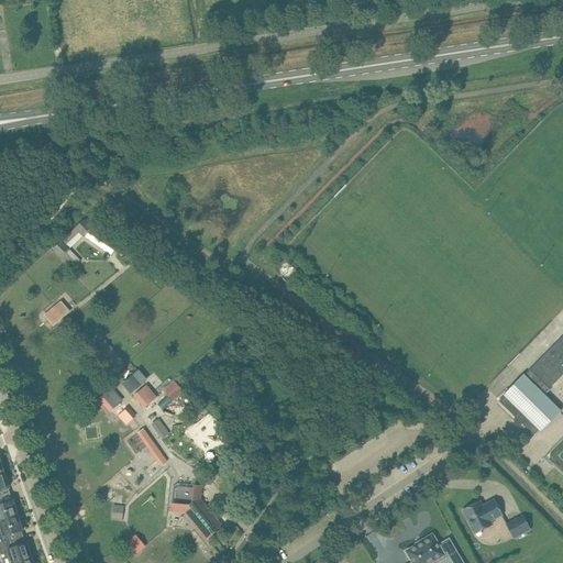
[(0,246),(11,243),(1,218),(0,218),(0,246)]
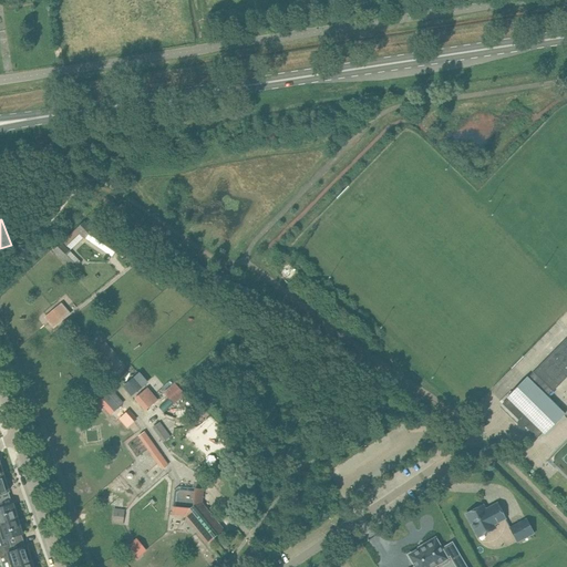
[(92,229),(84,220),(75,229),(83,237),(92,229)]
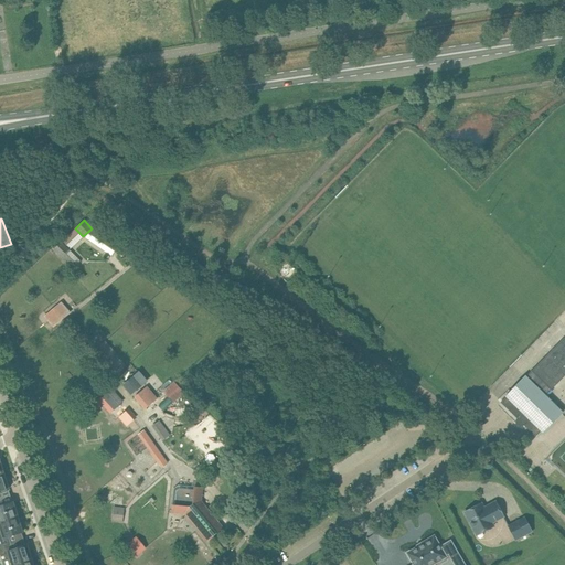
[(62,241),(53,249),(61,257),(70,249),(62,241)]
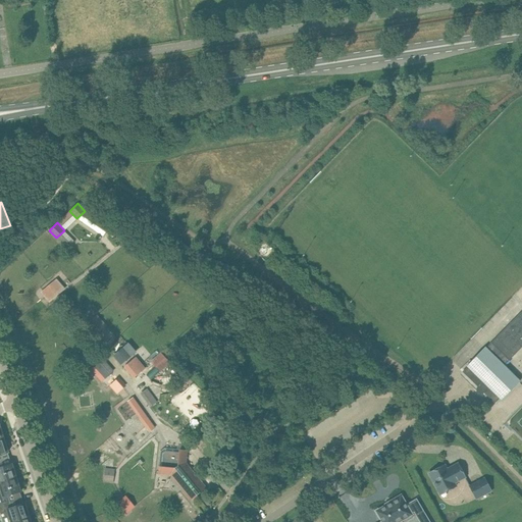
[(56,297),(52,292),(59,285),(55,280),(45,290),(42,292),(50,301),(53,299),(56,297)]
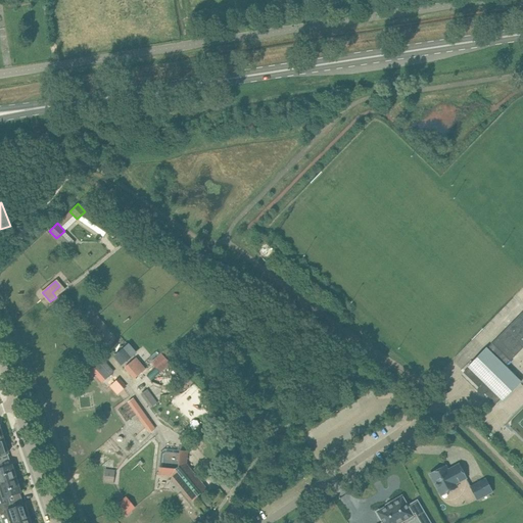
[(522,347),(522,312),(492,343),(511,361),(522,347)]
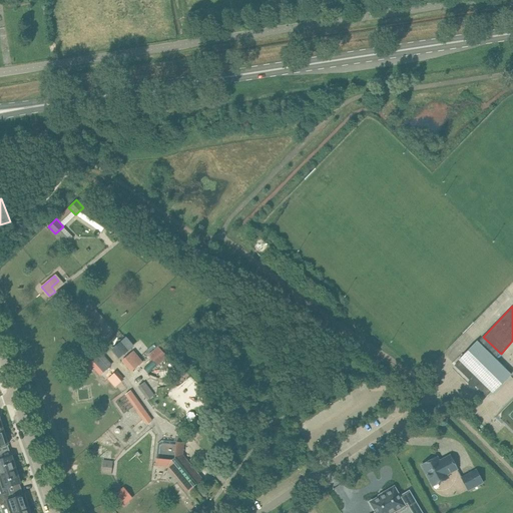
[(93,312),(88,317),(98,329),(103,324),(93,312)]
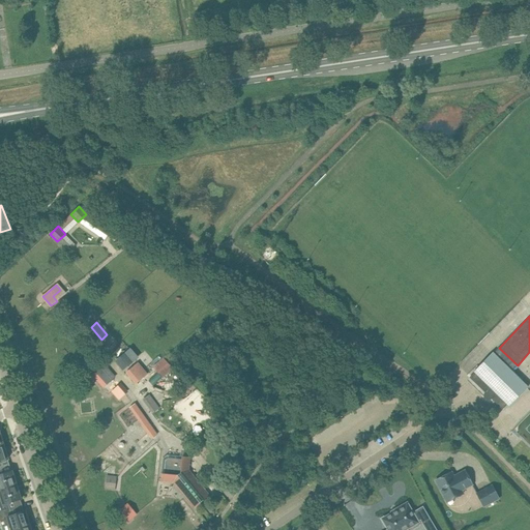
[(493,354),(493,353),(475,371),(475,372),(470,378),(503,410),(508,404),(510,406),(528,388),(511,372),(518,365),(499,348),(493,354)]
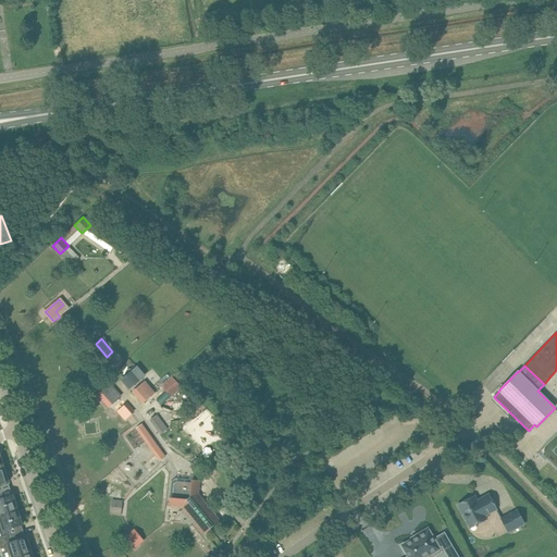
[(131,372),(122,380),(130,388),(138,381),(131,372)]
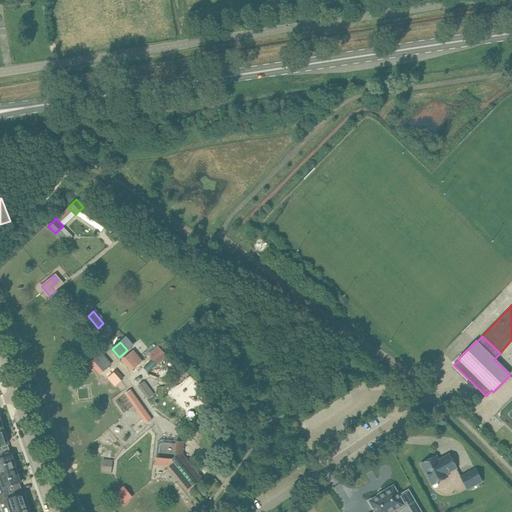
[(142,361),(133,350),(122,360),(131,371),(142,361)]
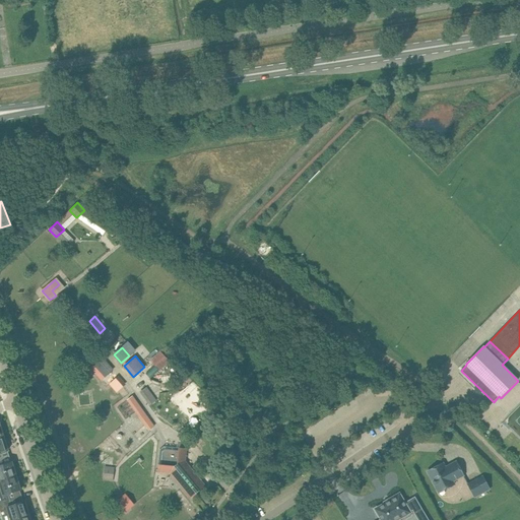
[(180,381),(186,382),(187,376),(181,374),(170,375),(159,377),(161,384),(172,382),(180,381)]
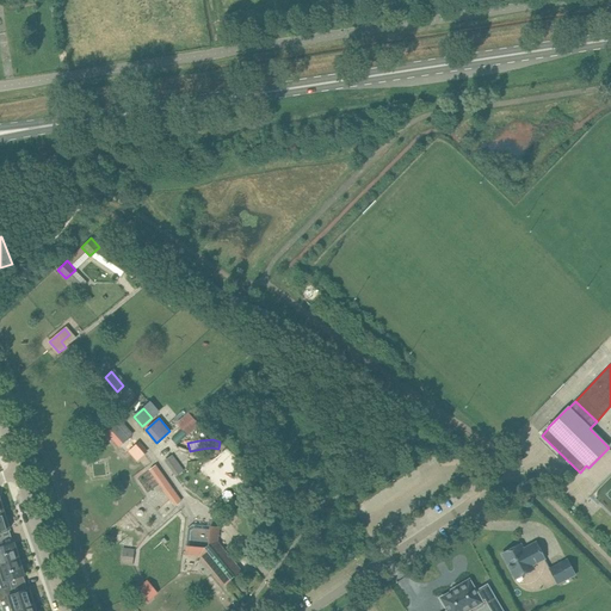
[(139,458),(144,454),(136,444),(130,449),(139,458)]
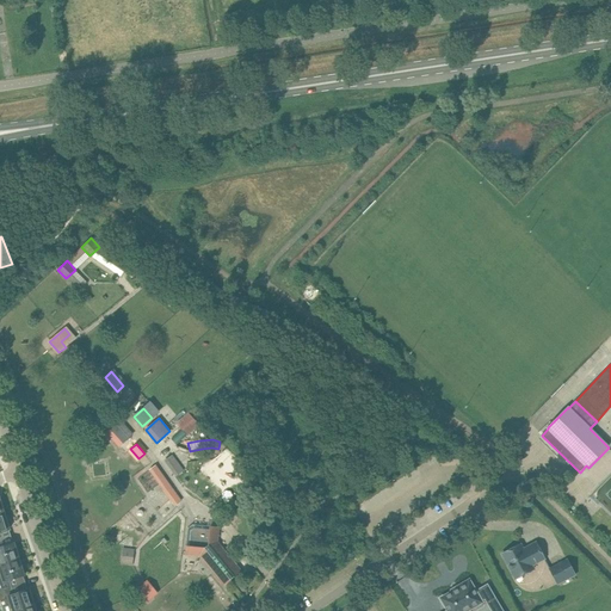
[(166,460),(178,476),(185,470),(174,454),(166,460)]
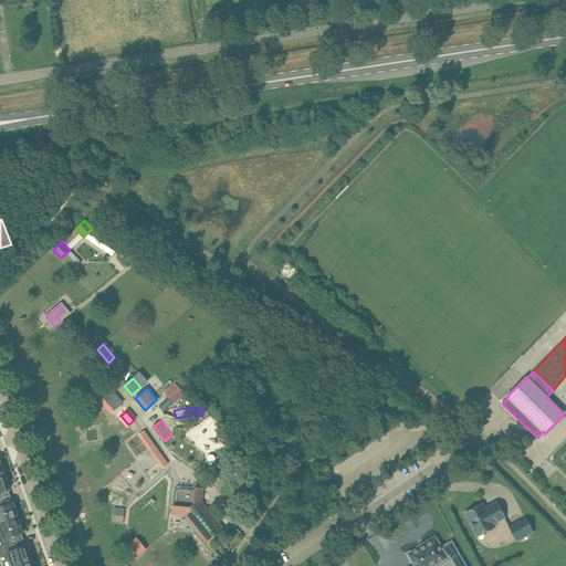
[(148,429),(140,432),(160,469),(168,464),(148,429)]
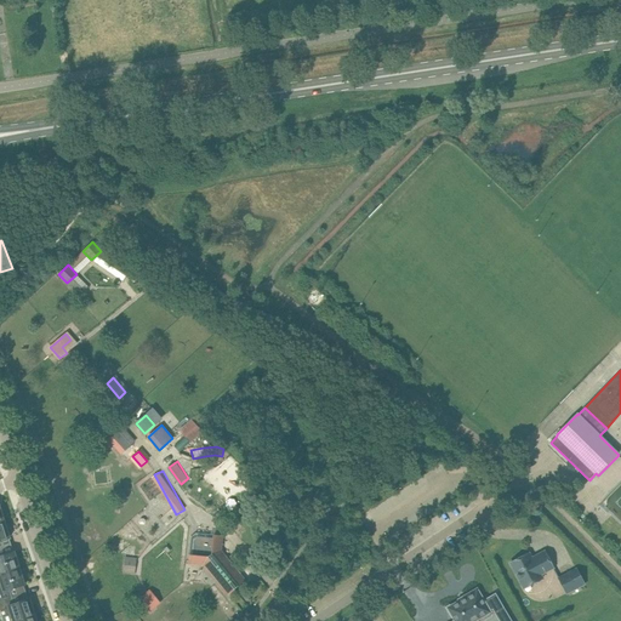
[(151,476),(140,485),(152,500),(163,491),(151,476)]
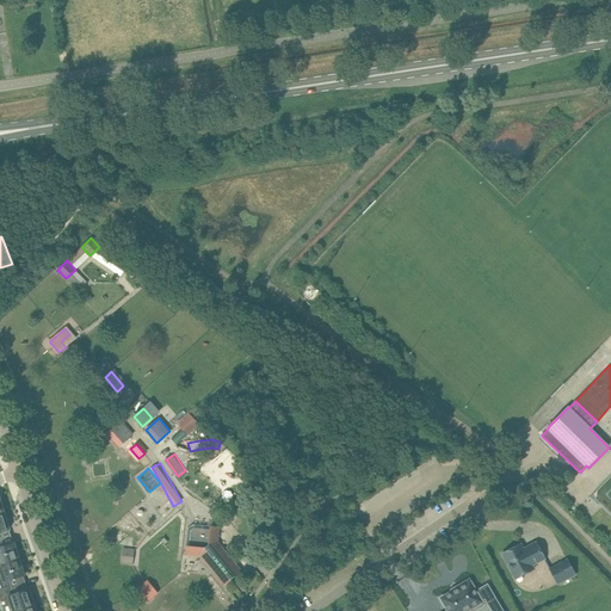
[(223,585),(241,571),(217,542),(218,528),(192,525),(187,529),(185,555),(199,556),(223,585)]
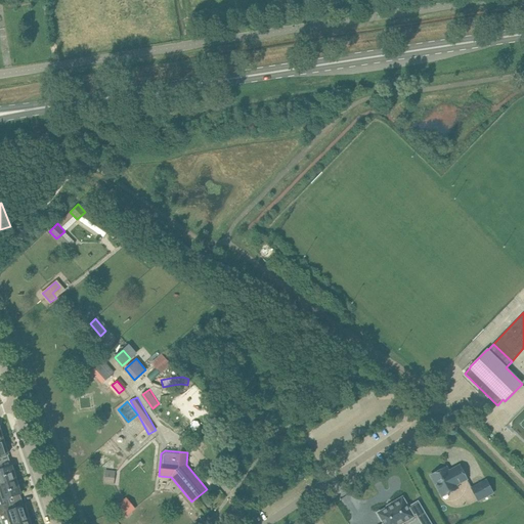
[(448,471),(446,467),(430,475),(442,496),(457,488),(455,485),(467,479),(460,465),(448,471)]
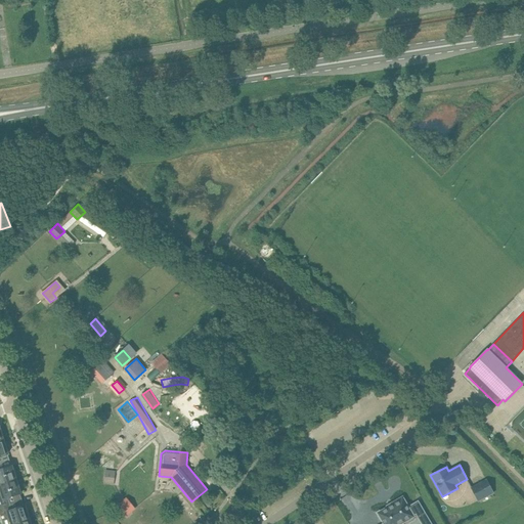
[(0,469),(0,484),(16,479),(12,466),(0,469)]
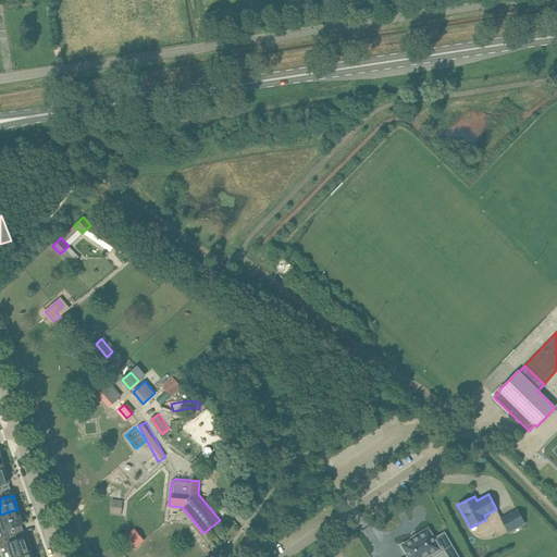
[(121,516),(122,503),(111,503),(111,515),(121,516)]
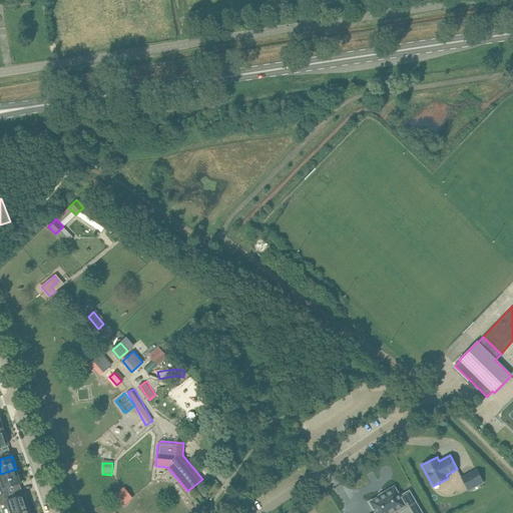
[(0,495),(9,493),(8,487),(20,483),(16,469),(0,474),(0,495)]
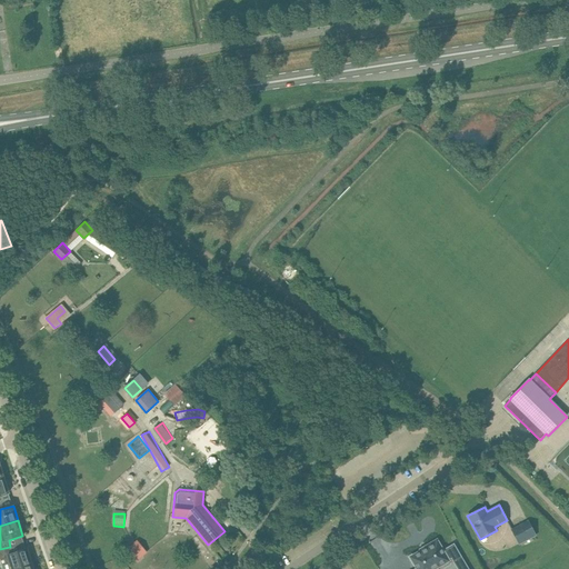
[(519,545),(536,536),(527,520),(511,528),(519,545)]
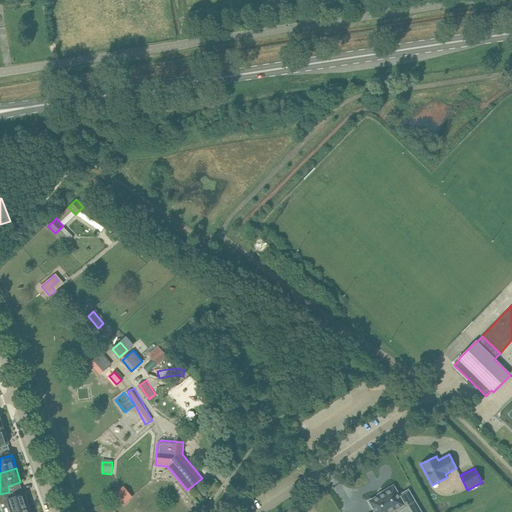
[(416,501),(408,489),(398,495),(393,486),(384,491),(385,492),(369,501),(375,511),(372,511),(390,511),(394,510),(396,509),(397,511),(404,507),(403,505),(404,504),(404,503),(406,502),(408,506),(416,501)]
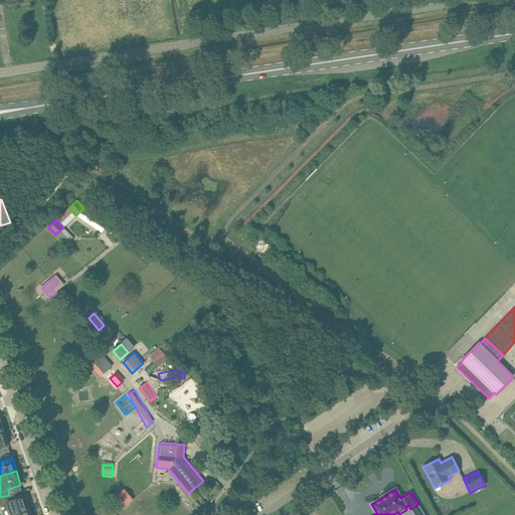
[(130,501),(122,492),(115,499),(122,508),(130,501)]
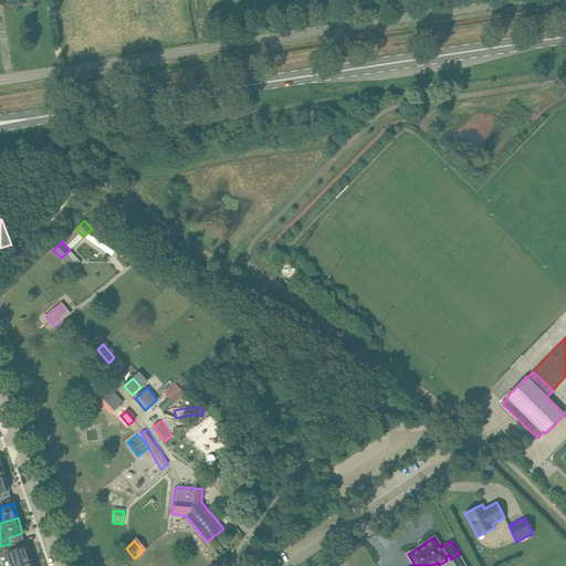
[(0,555),(4,554),(6,559),(10,558),(12,565),(13,565),(31,561),(27,546),(12,551),(10,544),(0,546),(0,555)]
